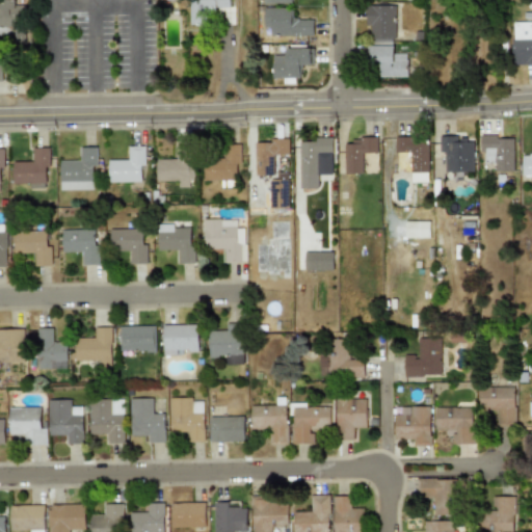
[(0,0),(0,35),(27,35),(27,7),(17,7),(17,0),(0,0)]
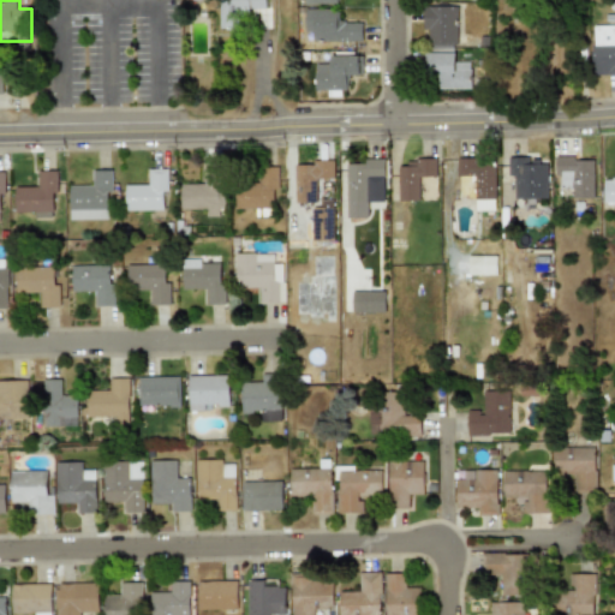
[(266,0),(221,0),(221,28),(249,28),(249,9),(267,9),(266,0)]
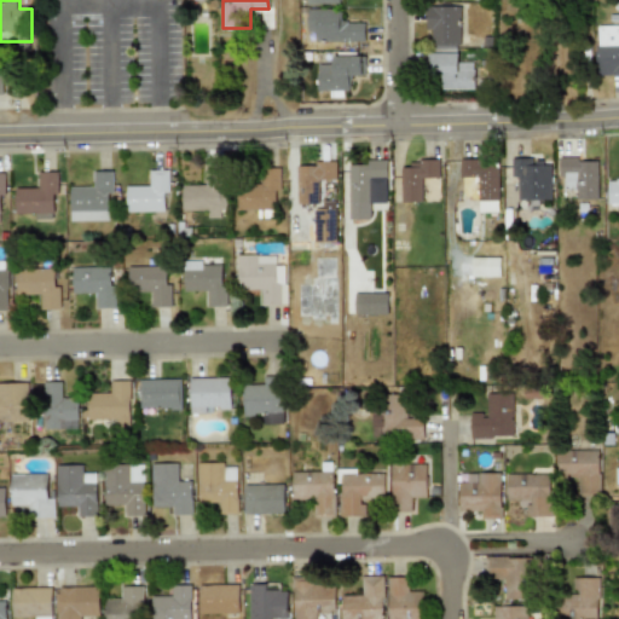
[(364,23),(340,23),(339,9),(306,10),(307,42),(365,41),(364,23)]
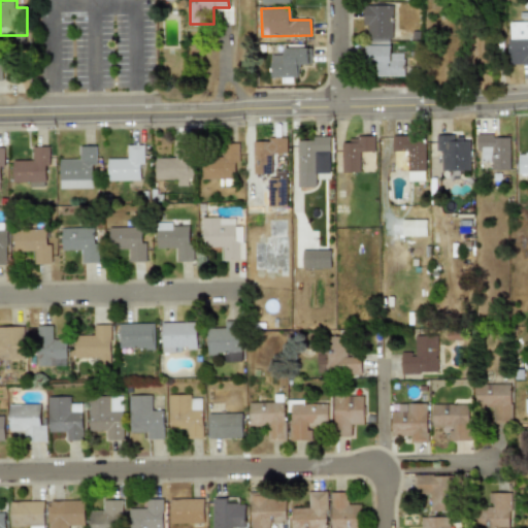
[(527,64),(527,22),(508,23),(509,65),(527,64)]
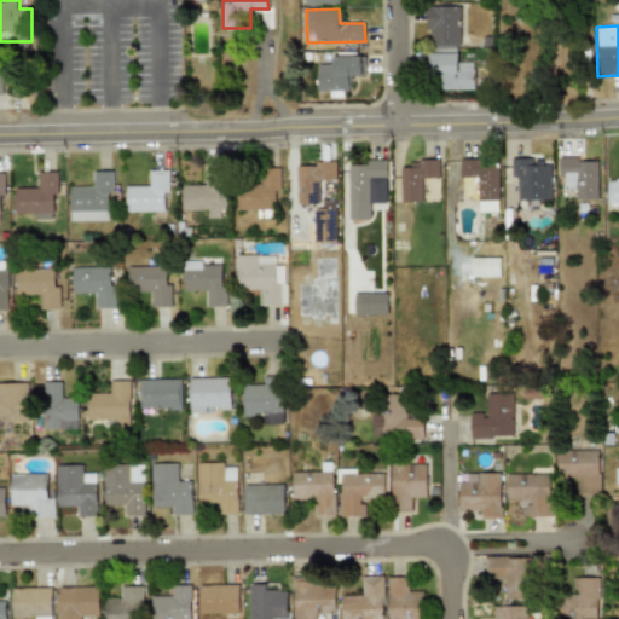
[(473,90),(474,63),(458,63),(458,55),(428,55),(428,73),(441,74),(441,88),(473,90)]
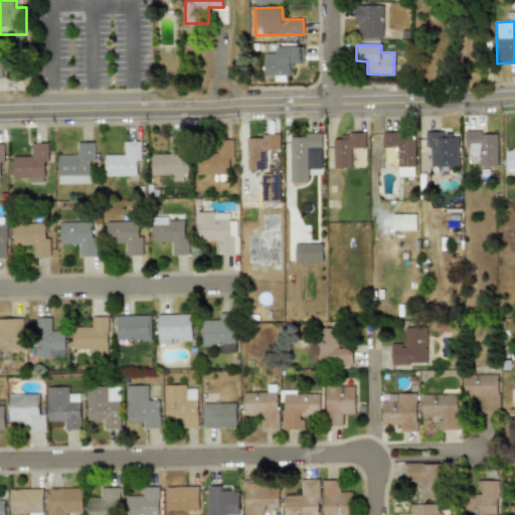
[(301,46),(277,47),(277,52),(263,53),(264,76),(290,75),(290,63),(301,63),(301,46)]
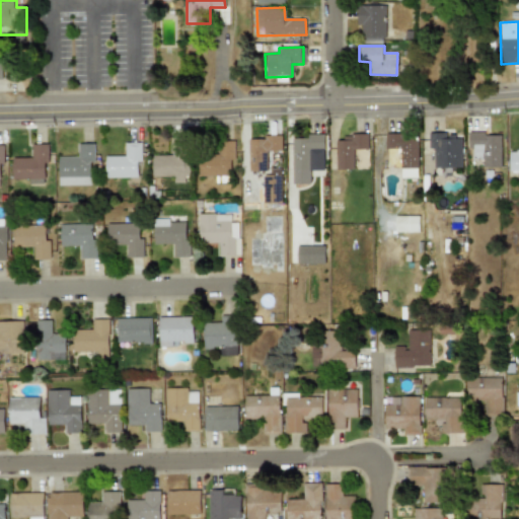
[(501,167),(501,133),(470,134),(470,157),(483,157),(484,167),(501,167)]
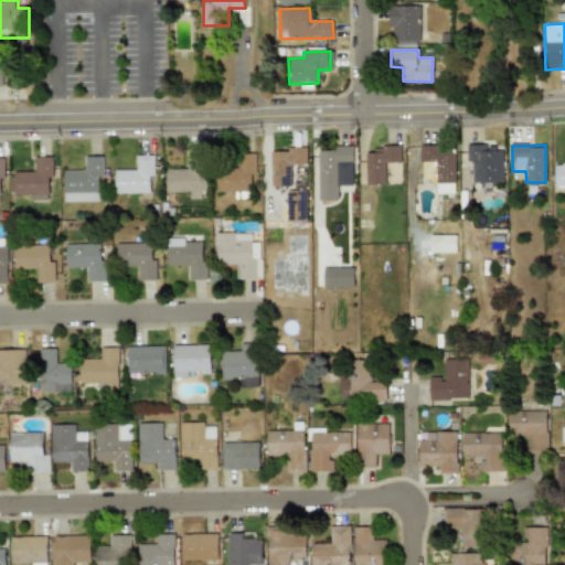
[(353,147),(333,146),(333,150),(318,150),(318,185),(352,185),(353,147)]
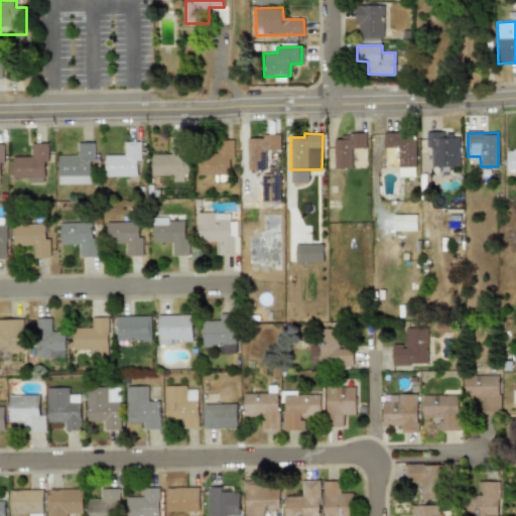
[(431,167),(460,166),(459,133),(426,134),(427,147),(431,147),(431,167)]
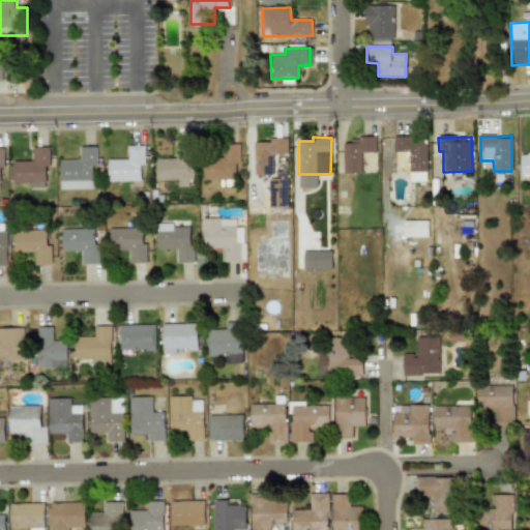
[(392,138),(393,173),(410,172),(410,182),(427,182),(427,138),(392,138)]
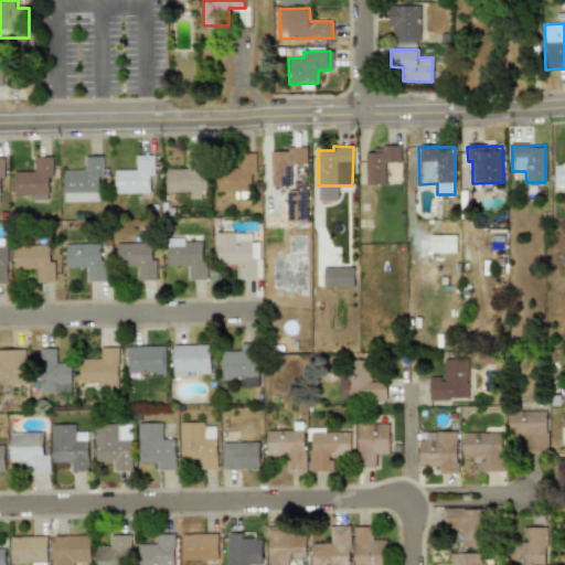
[(366,184),(385,184),(384,163),(401,162),(400,148),(365,149),(366,184)]
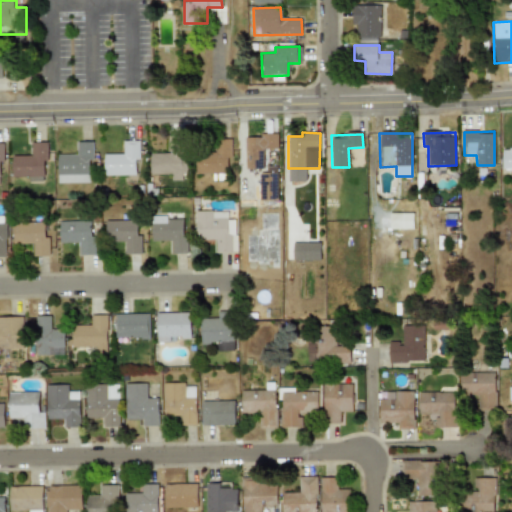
[(278,135),(246,136),(246,169),(265,169),(265,149),(278,149),(278,135)]
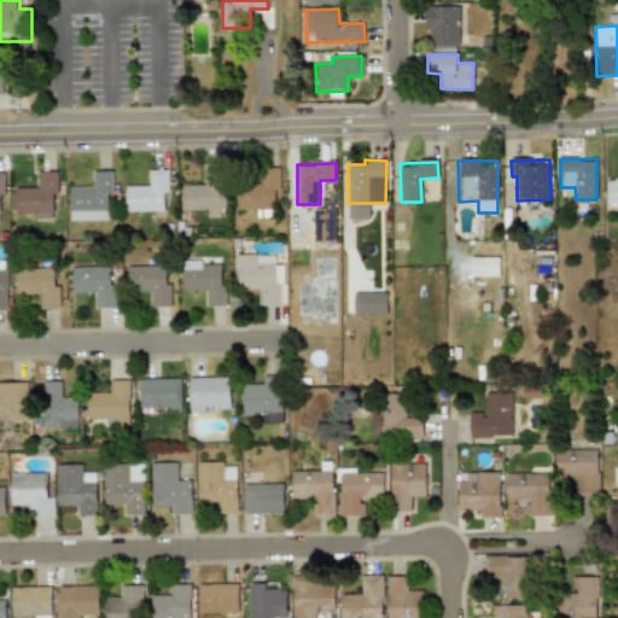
[(170,170),(151,170),(152,186),(128,186),(128,213),(167,211),(165,193),(172,193),(170,170)]
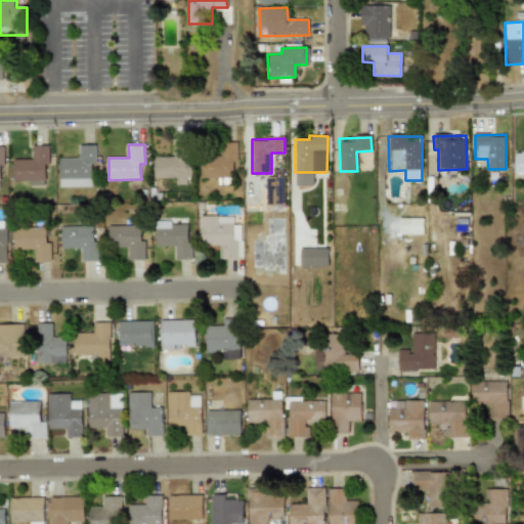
[(175,157),(156,157),(156,178),(177,178),(177,185),(192,184),(192,144),(175,144),(175,157)]
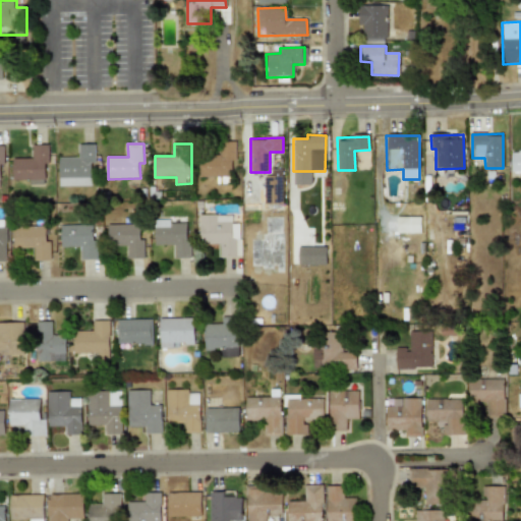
[(51,145),(35,146),(35,159),(14,159),(15,179),(48,179),(47,165),(51,165),(51,145)]
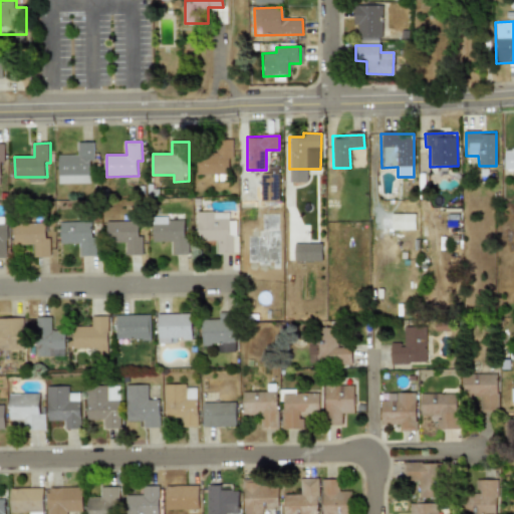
[(60,184),(92,184),(92,162),(96,162),(95,143),(79,143),(80,156),(60,156),(60,184)]
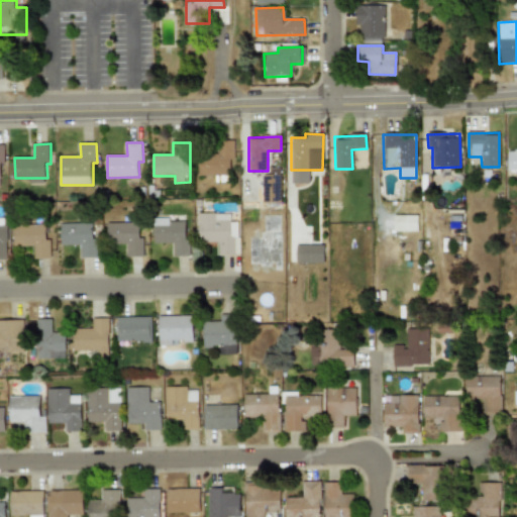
[(200,176),(231,175),(231,160),(235,160),(235,143),(199,144),(200,176)]
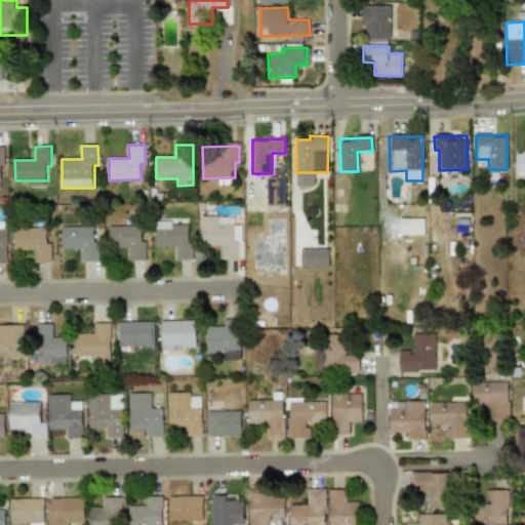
[(524,152),(515,153),(515,173),(524,172),(524,152)]
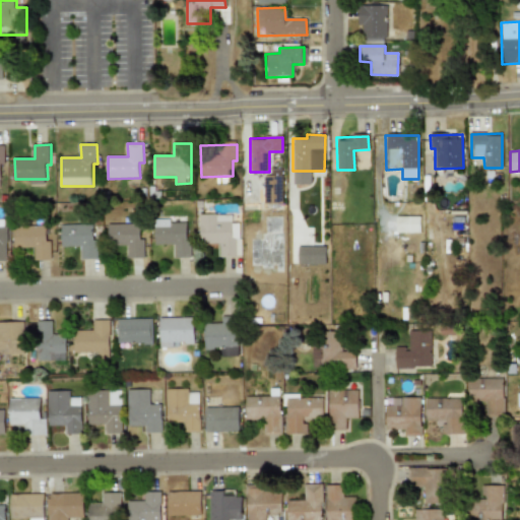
[(283,203),(282,176),(264,177),(265,203),(283,203)]
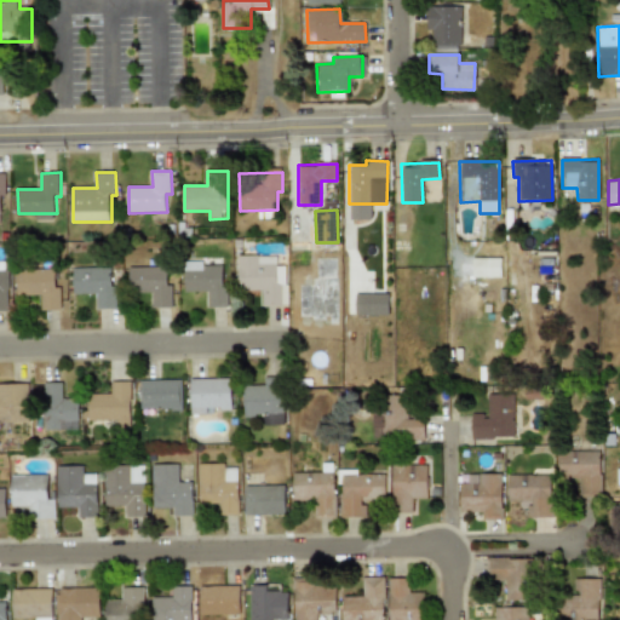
[(286,267),(277,267),(277,256),(239,257),(240,291),(263,290),(263,306),(287,305),(286,267)]
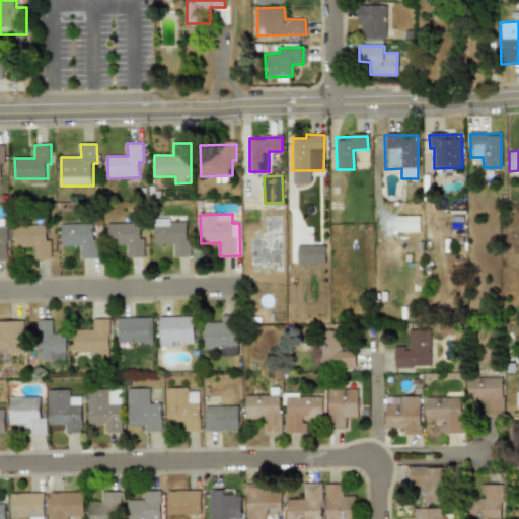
[(419,216),(394,216),(395,232),(419,232),(419,216)]
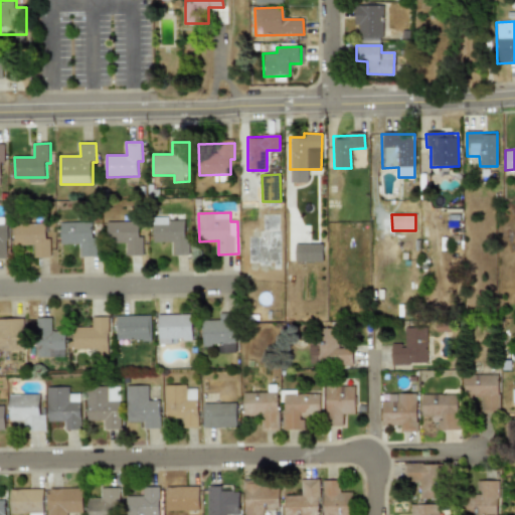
[(139,221),(108,222),(108,243),(128,242),(128,255),(144,255),(144,236),(140,236),(139,221)]
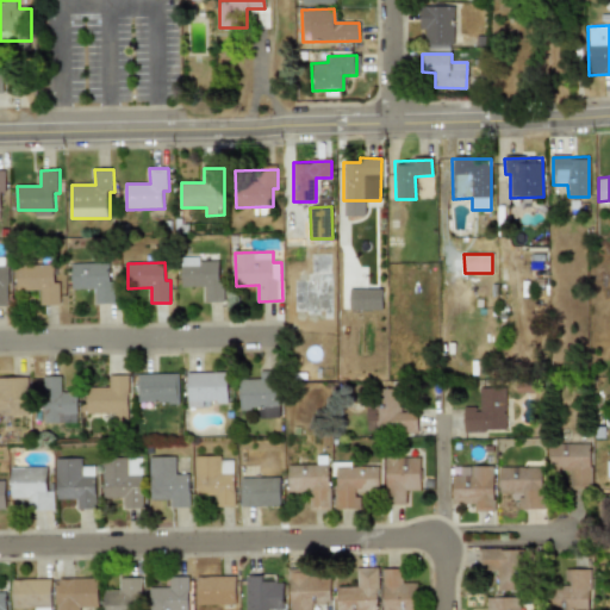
[(111,263),(73,265),(74,290),(97,288),(98,304),(116,304),(116,281),(111,281),(111,263)]
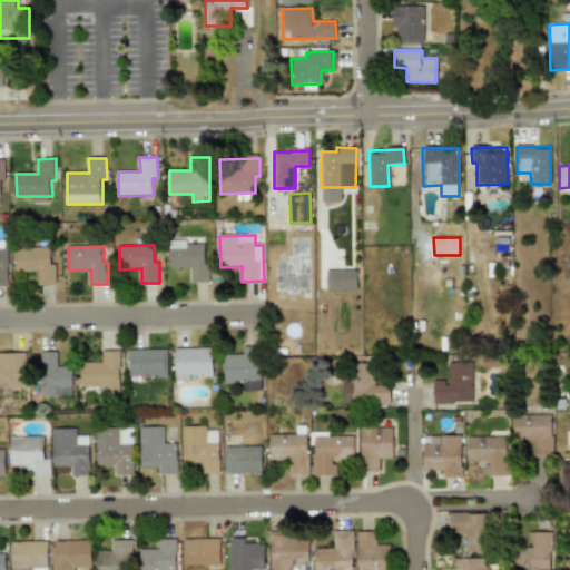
[(0,247),(0,285),(10,286),(9,248),(3,248),(3,247),(0,247)]
